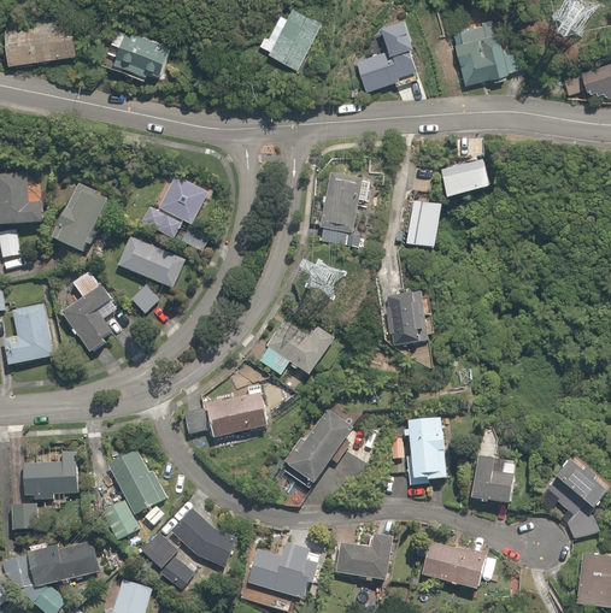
[(269,58),(303,75),(327,25),(289,7),(286,17),(275,11),(258,45),(272,52),(269,58)]
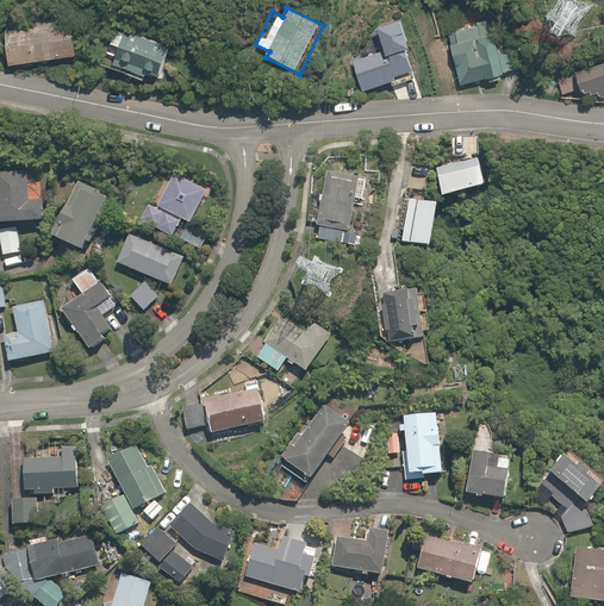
[(72,10),(4,24),(13,68),(80,55),(72,10)]
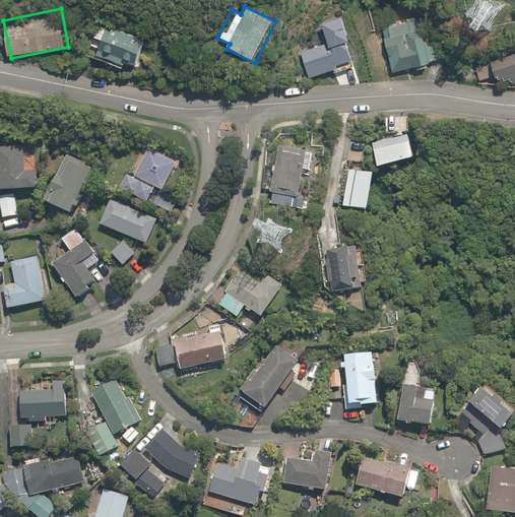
[(411,9),(373,22),(390,73),(429,60),(411,9)]
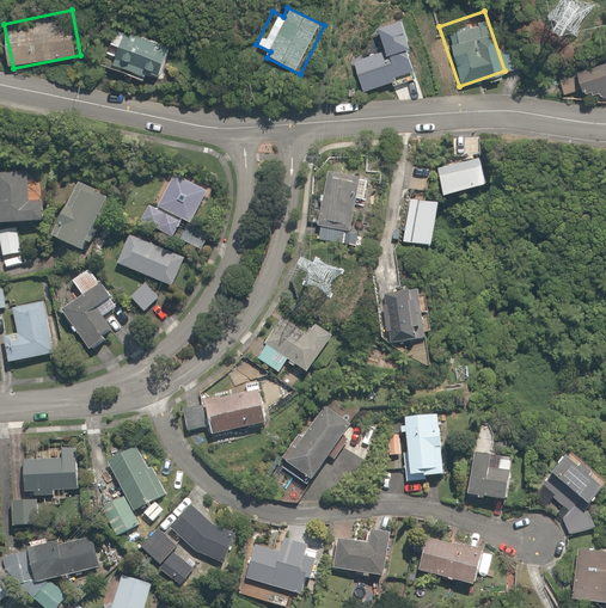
[(417,73),(399,13),(373,22),(380,43),(350,53),(361,90),(417,73)]
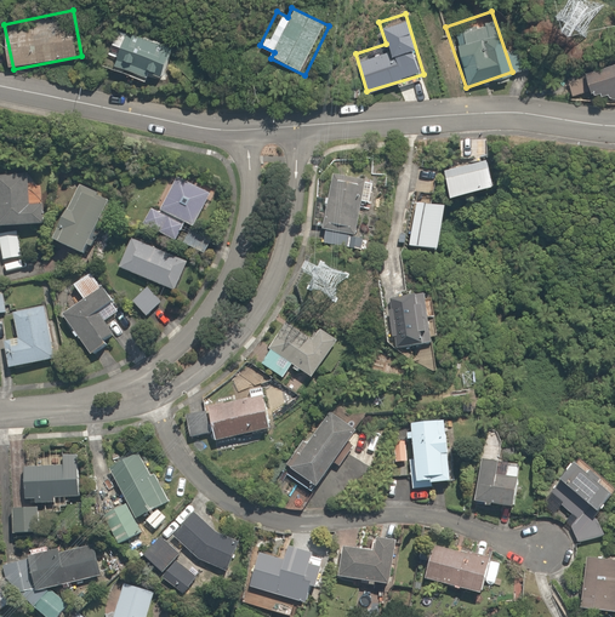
[(182,45),(117,22),(106,53),(119,58),(117,67),(151,78),(153,70),(171,78),(182,45)]
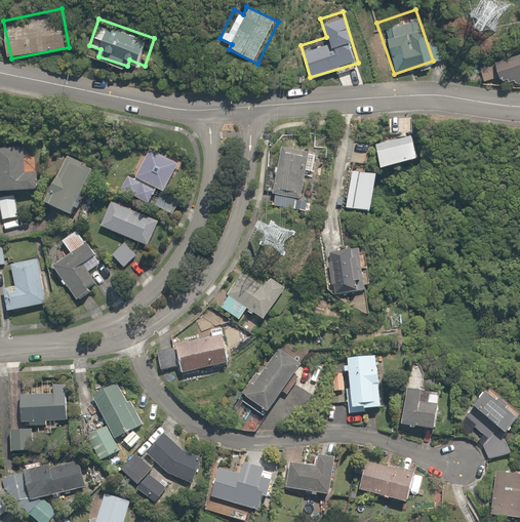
[(519,76),(519,51),(493,59),(500,82),(519,76)]
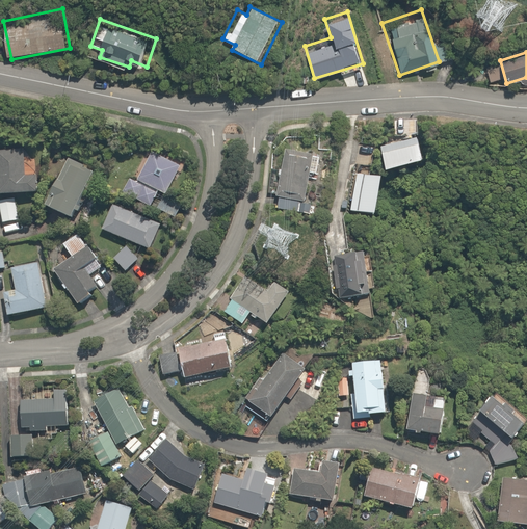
[(418,121),(395,117),(393,136),(416,138),(418,121)]
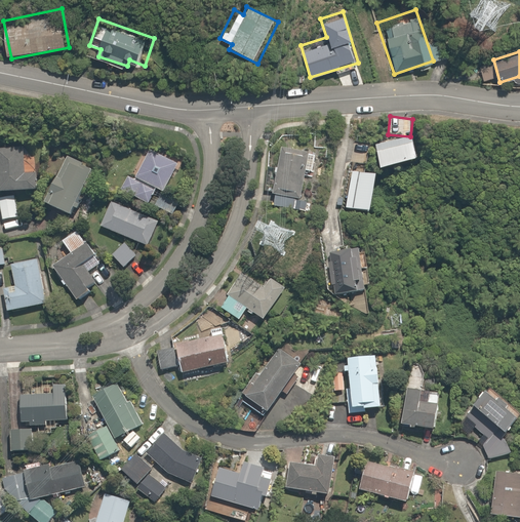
[(415,136),(376,148),(387,179),(426,168),(415,136)]
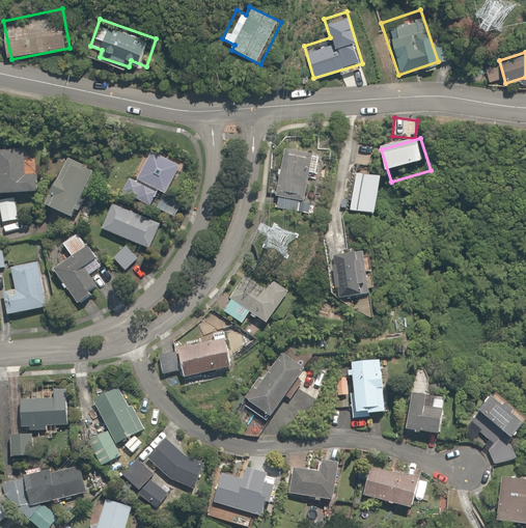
[(19,145),(0,147),(0,196),(35,191),(33,174),(23,175),(19,145)]
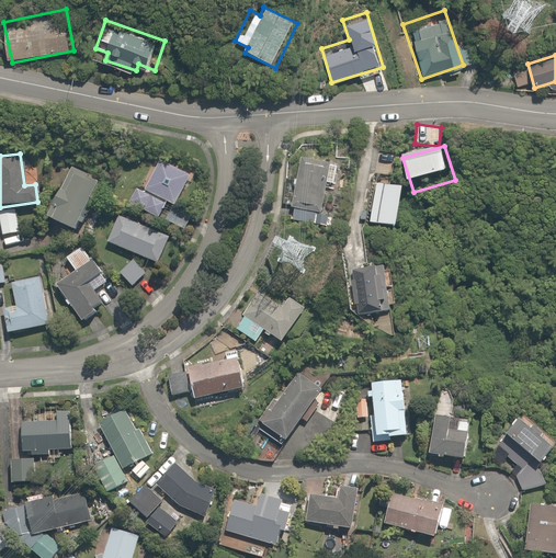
[(297,158),(286,217),(310,221),(313,211),(321,213),(331,163),(297,158)]
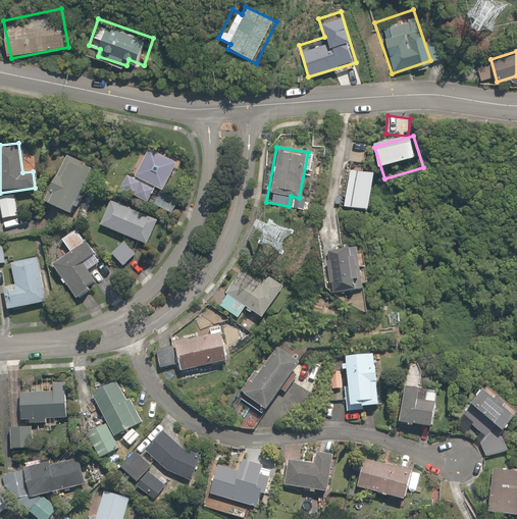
[(176,165),(147,150),(133,177),(124,173),(116,189),(148,204),(156,187),(164,191),(176,165)]
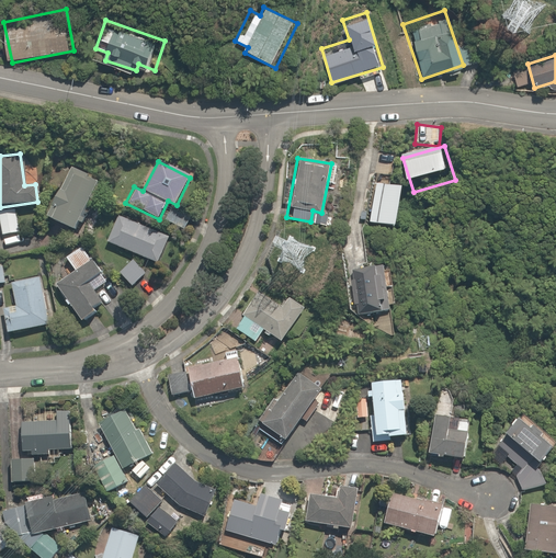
[(95,175),(70,164),(47,220),(74,230),(95,175)]
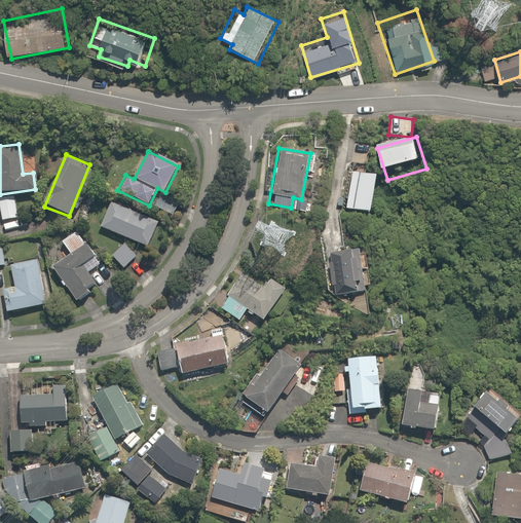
[(388,181),(355,174),(346,211),(380,218),(388,181)]
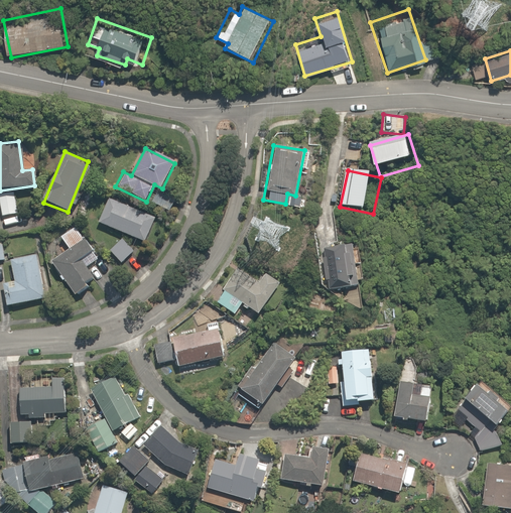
[(9,193),(0,194),(0,213),(13,211),(9,193)]
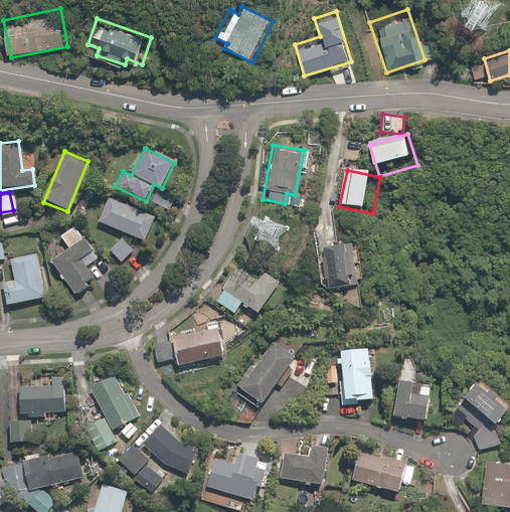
[(120,199),(106,194),(97,222),(147,240),(154,219),(118,207),(120,199)]
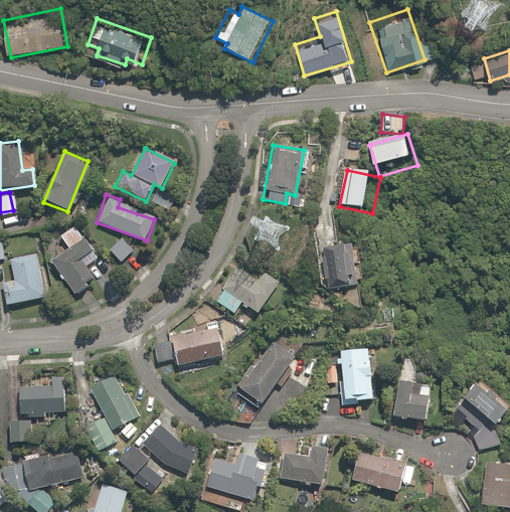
[(99,258),(72,222),(39,247),(73,294),(93,280),(85,269),(99,258)]
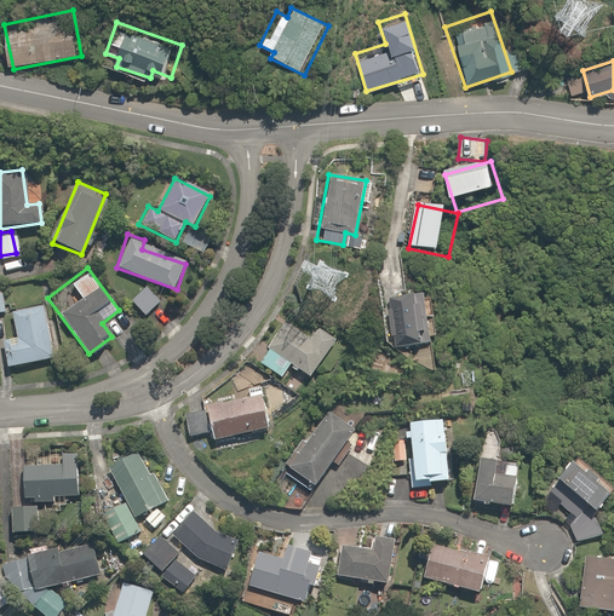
[(143,315),(158,300),(142,283),(127,299),(143,315)]
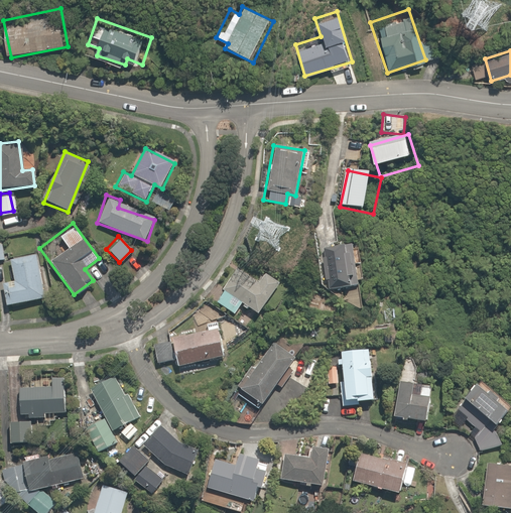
[(351,244),(318,250),(328,291),(360,285),(351,244)]
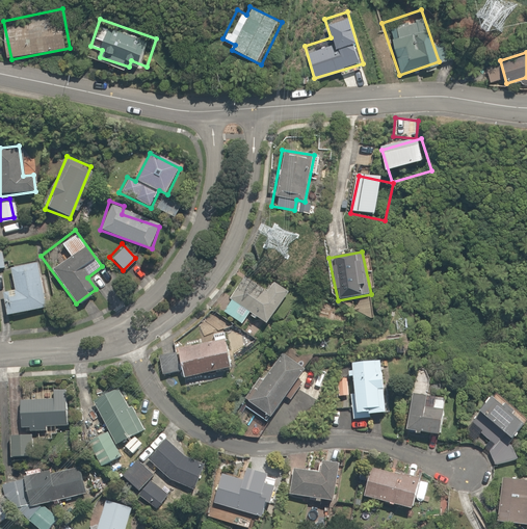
[(45,307),(34,263),(8,269),(15,292),(0,295),(5,317),(45,307)]
